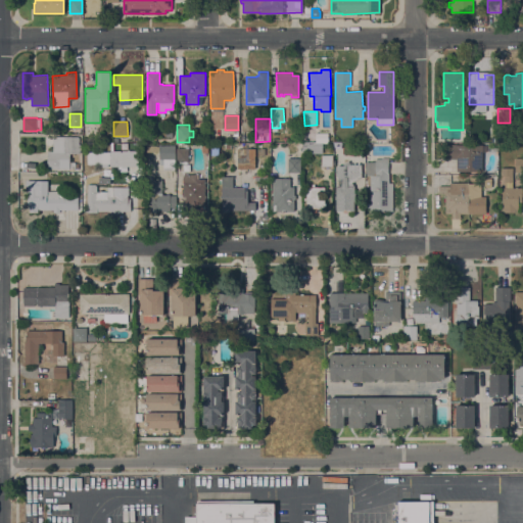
[(53,136),(79,137),(79,144),(80,144),(80,153),(69,153),(69,169),(48,169),(48,151),(53,151),(53,136)]
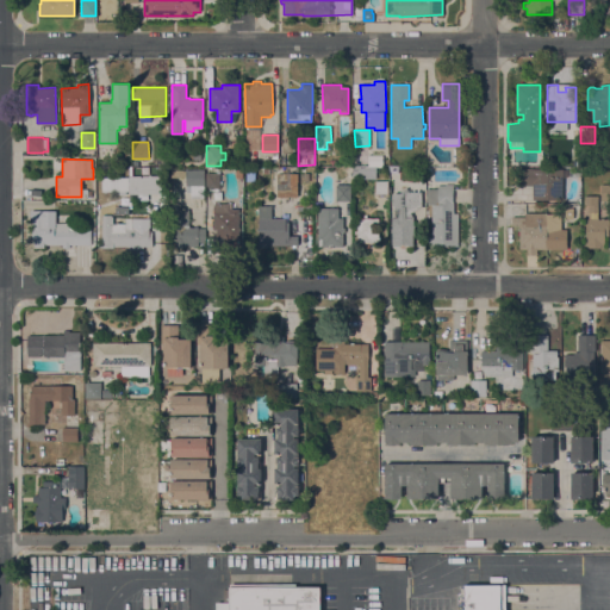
[(375,168),(377,179),(353,180),(353,168),(353,166),(375,166),(375,168)]
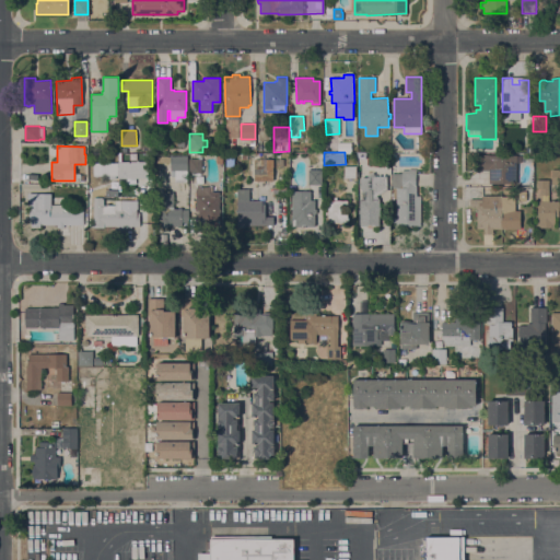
[(254,182),(254,178),(248,178),(248,159),(254,159),(254,154),(273,154),(273,182),(254,182)]
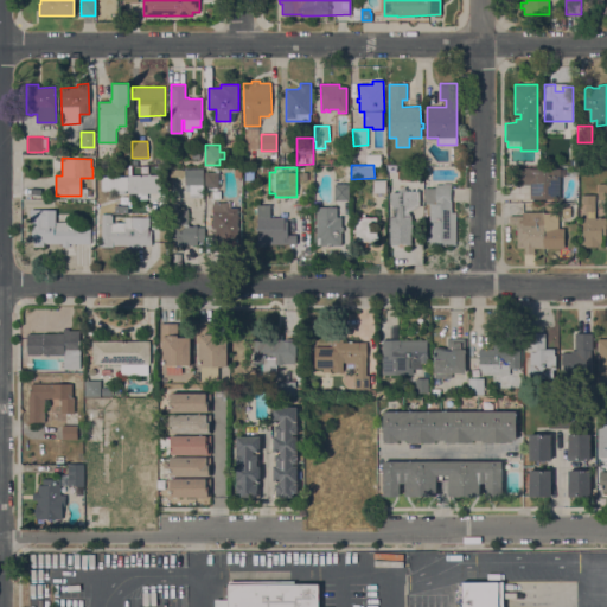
[(518,167),(561,167),(561,168),(566,168),(566,183),(561,183),(561,198),(530,198),(530,185),(518,185),(518,167)]
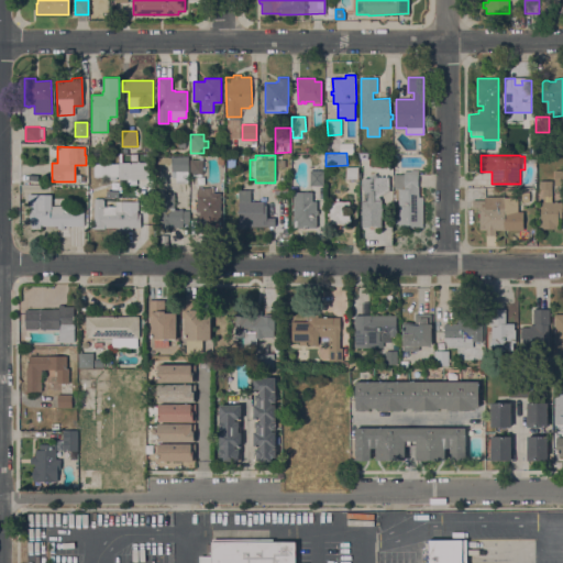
[(188,183),(176,183),(176,177),(172,177),(172,163),(161,164),(161,156),(188,156),(188,183)]
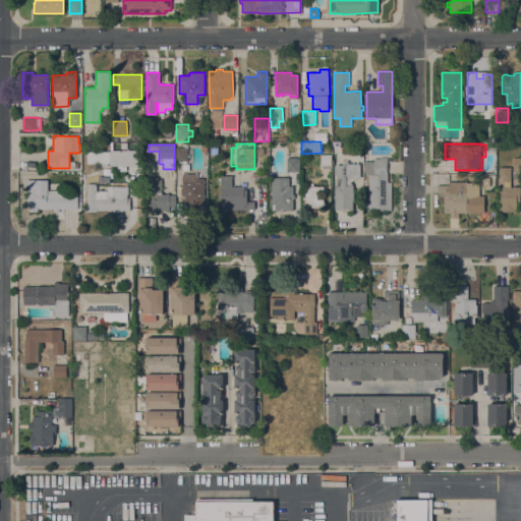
[(188,148),(188,161),(176,161),(176,148),(188,148)]
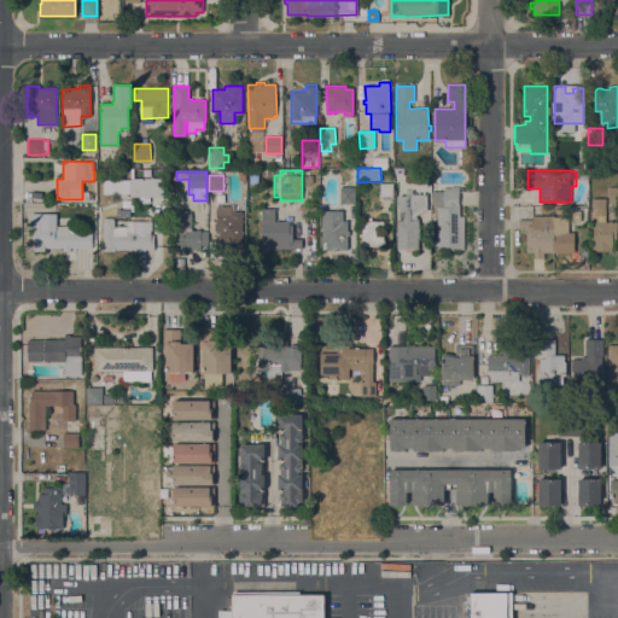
[(104,194),(104,180),(132,180),(132,194),(104,194)]
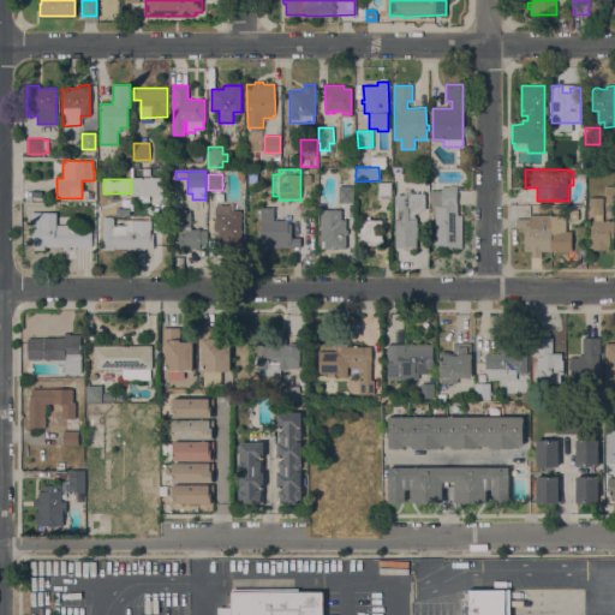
[(378,183),(392,183),(392,196),(378,196),(378,183)]
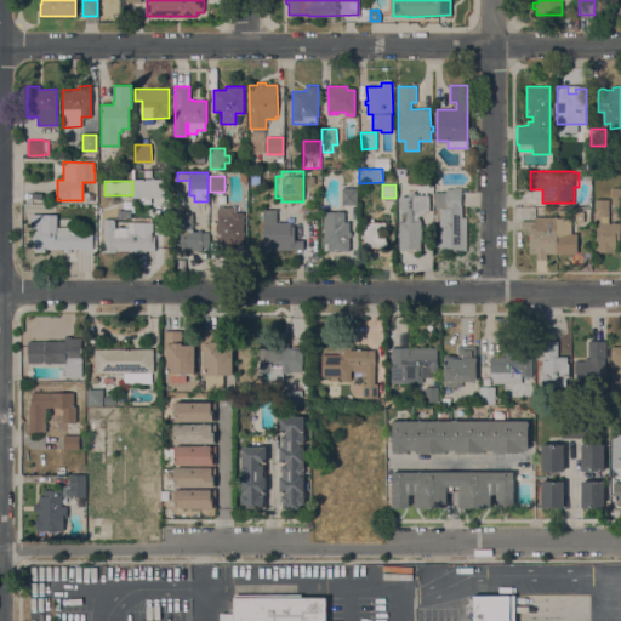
[(440,250),(440,209),(434,209),(434,192),(446,193),(446,188),(454,188),(454,187),(461,187),(468,187),(468,192),(461,192),(461,209),(466,209),(466,251),(440,250)]
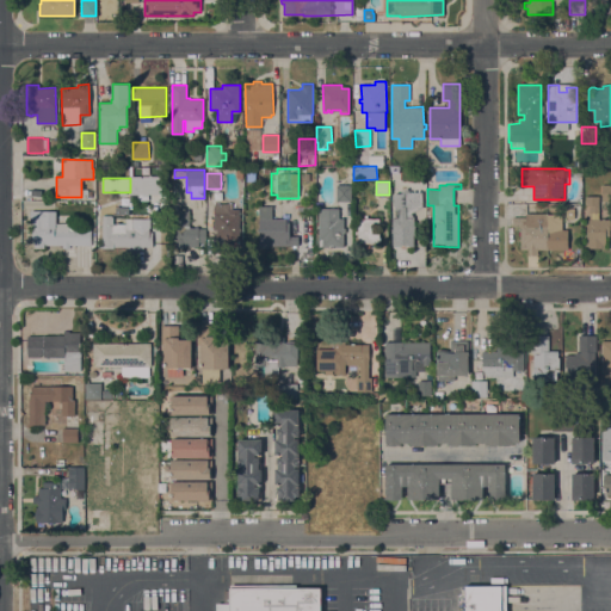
[(351,185),(351,201),(337,201),(337,185),(351,185)]
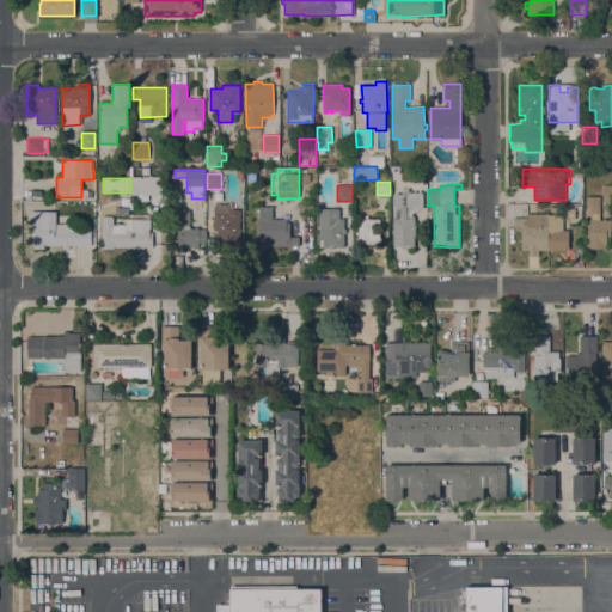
[(611,185),(601,185),(601,201),(611,201),(611,185)]
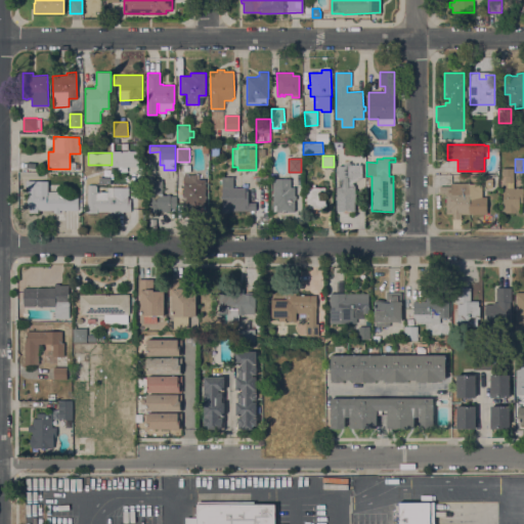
[(355,193),(356,193),(356,202),(355,202),(355,211),(348,211),(348,210),(345,210),(345,211),(337,211),(337,209),(337,202),(336,202),(336,197),(337,197),(337,186),(339,186),(339,178),(338,176),(338,166),(345,166),(345,164),(350,161),(351,165),(362,165),(362,177),(353,183),(355,186),(355,193)]
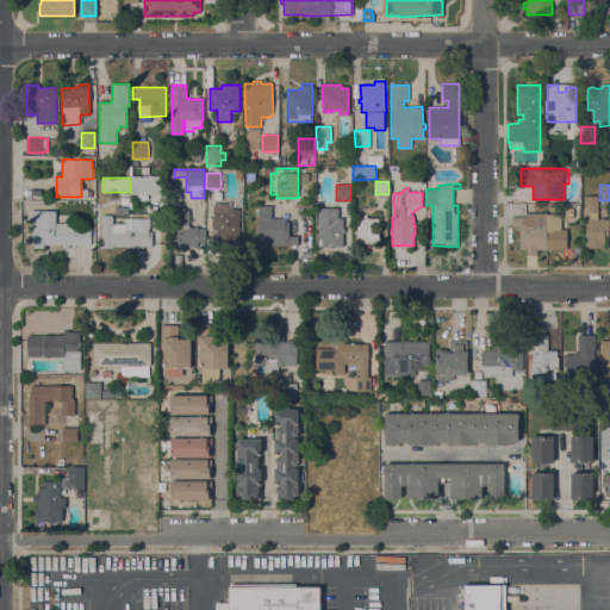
[(598,195),(598,218),(589,218),(589,205),(585,205),(585,195),(598,195)]
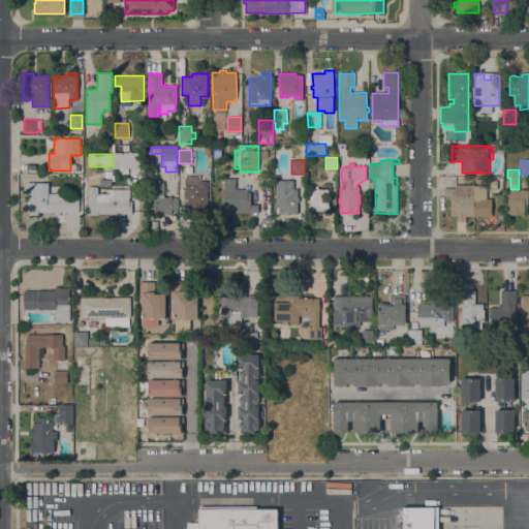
[(198,178),(198,181),(208,181),(208,211),(194,211),(194,207),(186,207),(186,184),(186,178),(198,178)]
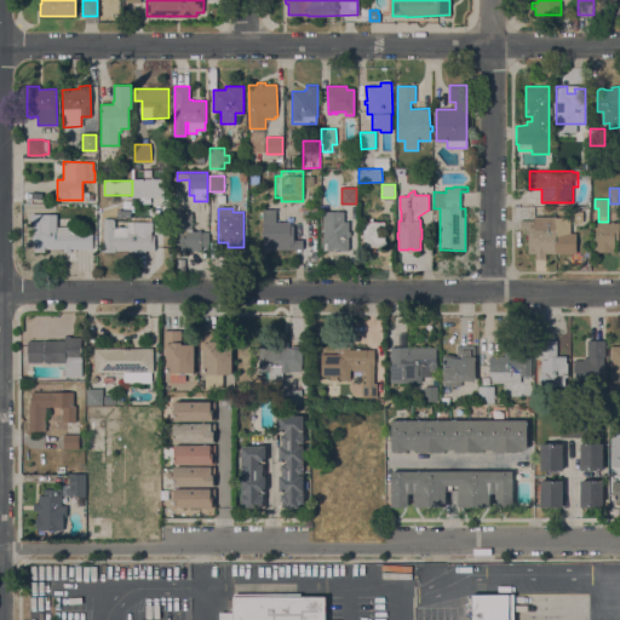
[(323,211),(344,211),(344,217),(349,217),(349,251),(323,251),(323,211)]
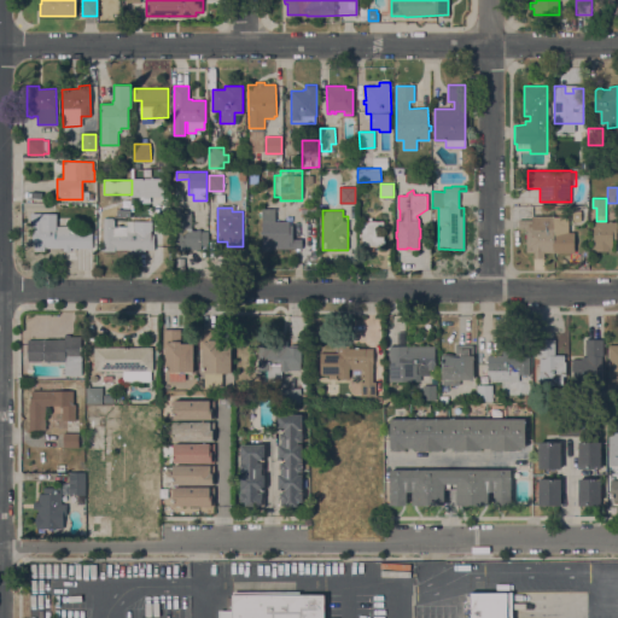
[(582,210),(581,222),(572,222),(572,210),(582,210)]
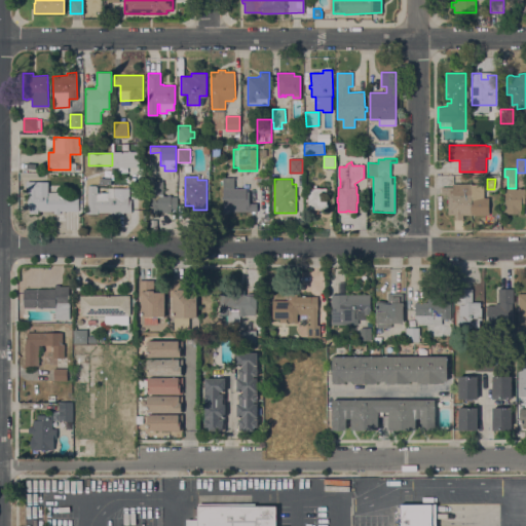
[(151,181),(163,181),(163,195),(167,195),(167,194),(171,194),(171,195),(171,196),(176,196),(176,209),(172,209),(171,213),(159,213),(159,214),(151,214),(151,181)]
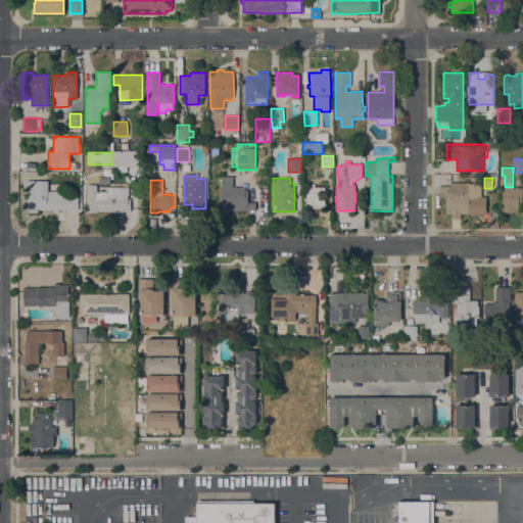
[(446,193),(439,193),(439,186),(450,186),(450,182),(468,183),(480,183),(480,195),(469,195),(469,196),(486,197),(486,214),(469,214),(469,212),(460,211),(460,219),(452,218),(452,212),(445,211),(446,193)]
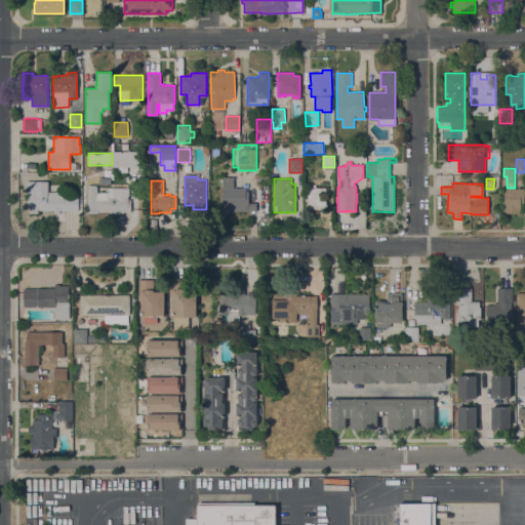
[(123,211),(123,213),(112,213),(112,211),(97,212),(97,213),(89,213),(89,212),(88,212),(87,185),(96,185),(96,187),(97,187),(97,192),(108,192),(108,188),(128,188),(128,199),(130,199),(131,211),(123,211)]
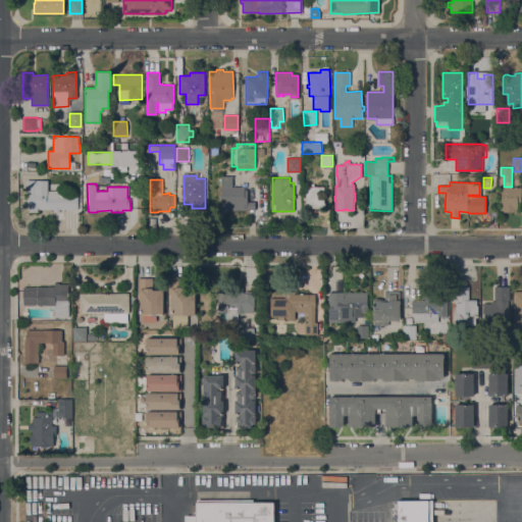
[(229,210),(229,211),(221,211),(221,187),(245,187),(245,190),(248,190),(248,202),(255,202),(255,210),(229,210)]
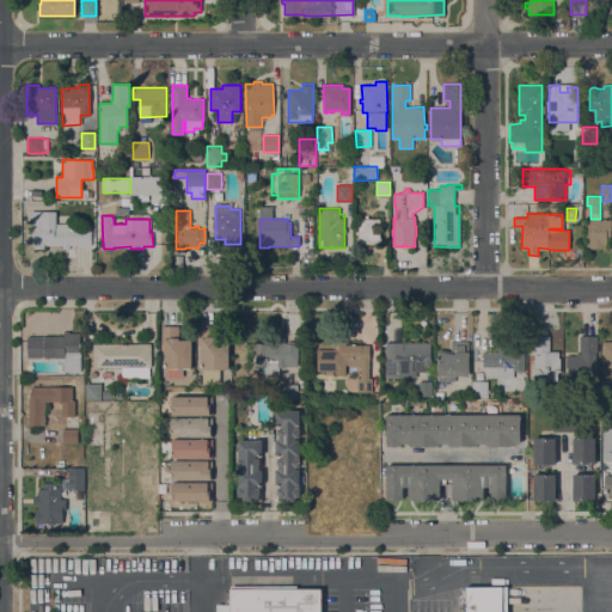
[(380,219),(380,228),(375,228),(375,234),(380,234),(380,244),(372,244),(372,248),(357,248),(357,219),(380,219)]
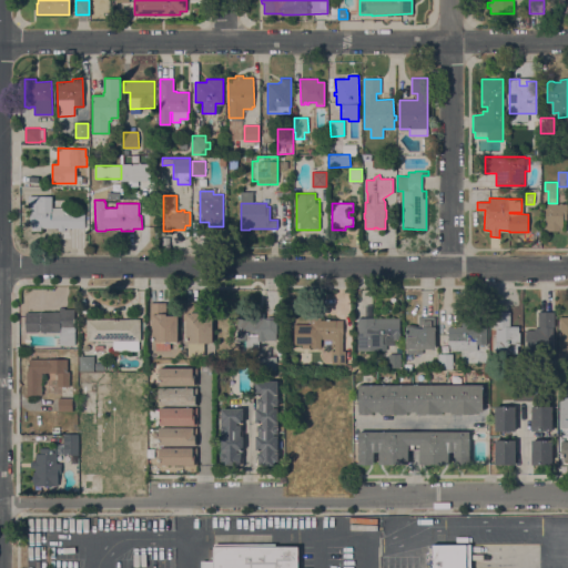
[(41,227),(41,231),(32,231),(32,222),(30,222),(30,204),(42,204),(42,210),(50,210),(50,208),(71,208),(71,213),(84,213),(84,227),(41,227)]
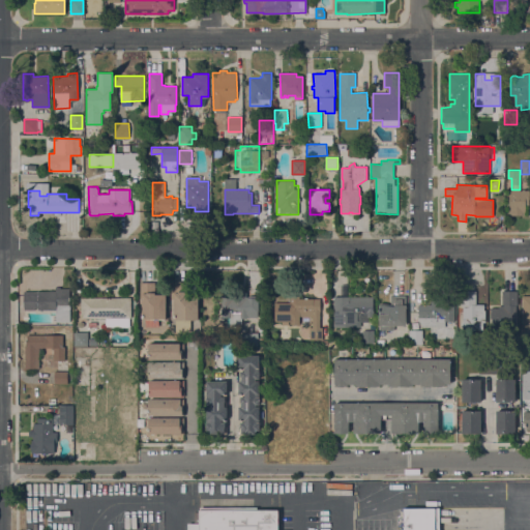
[(509,215),(509,190),(529,190),(529,200),(528,200),(528,203),(525,204),(525,215),(523,215),(509,215)]
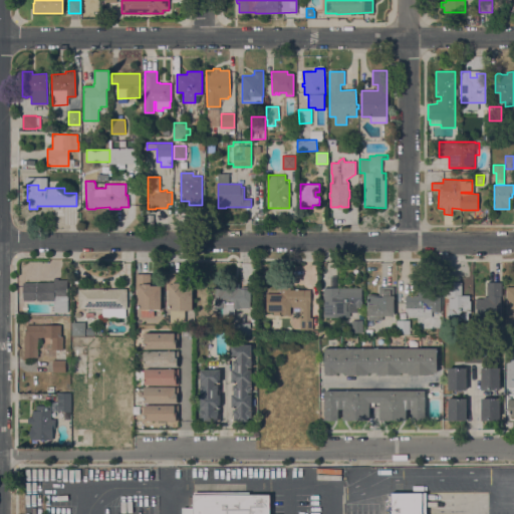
[(169,290),(167,290),(167,273),(182,272),(182,285),(193,285),(193,310),(170,310),(169,290)]
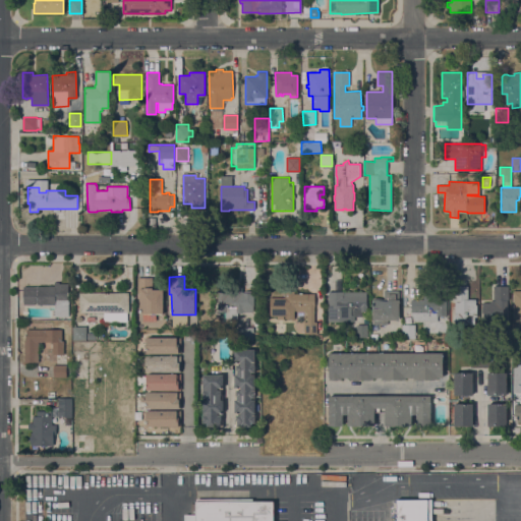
[(140,313),(140,293),(138,293),(137,278),(153,278),(153,289),(163,289),(164,313),(143,313),(140,313)]
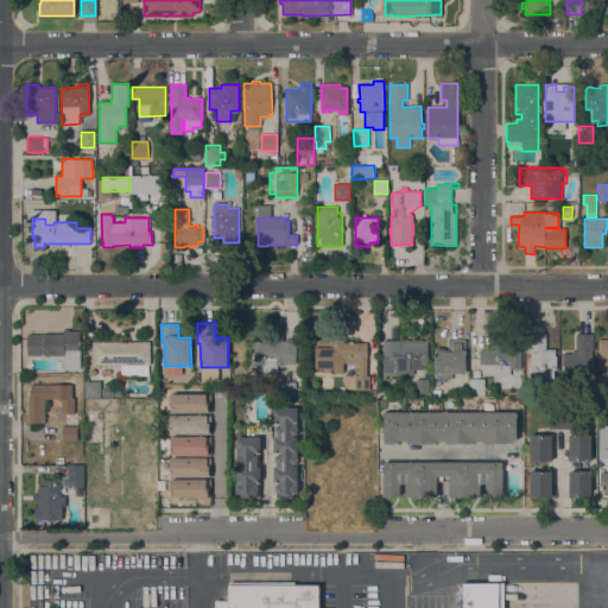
[(64,334),(64,330),(80,330),(81,369),(64,369),(64,355),(44,355),(44,353),(27,354),(27,334),(64,334)]
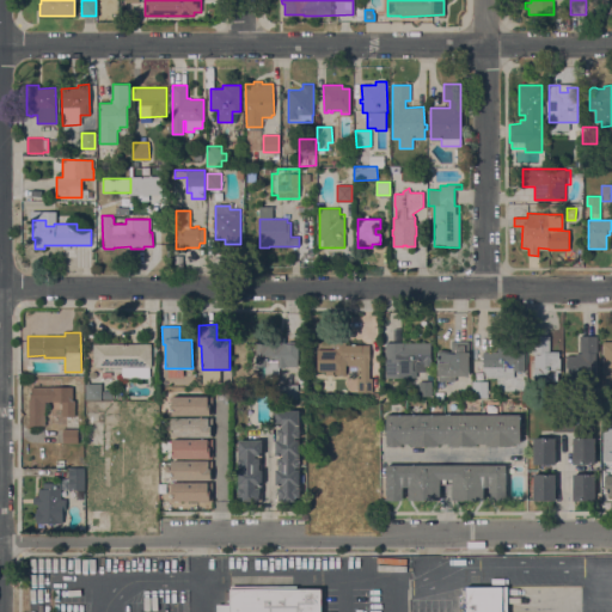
[(534,380),(534,378),(533,377),(532,375),(532,374),(533,373),(534,372),(534,354),(533,354),(533,336),(550,336),(550,352),(560,352),(560,359),(561,359),(561,372),(558,372),(558,381),(534,380)]
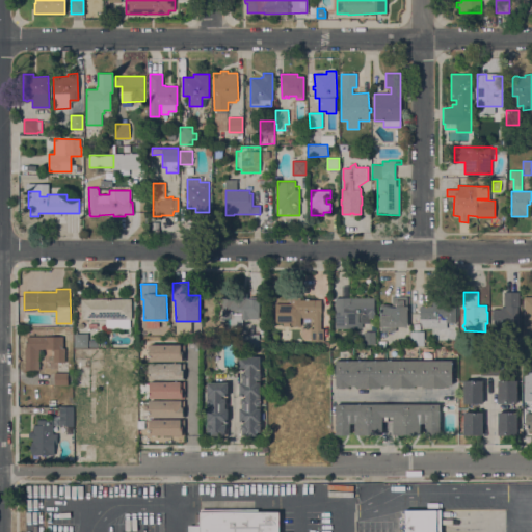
[(520,292),(520,307),(519,307),(519,333),(493,333),(493,309),(504,310),(504,292),(520,292)]
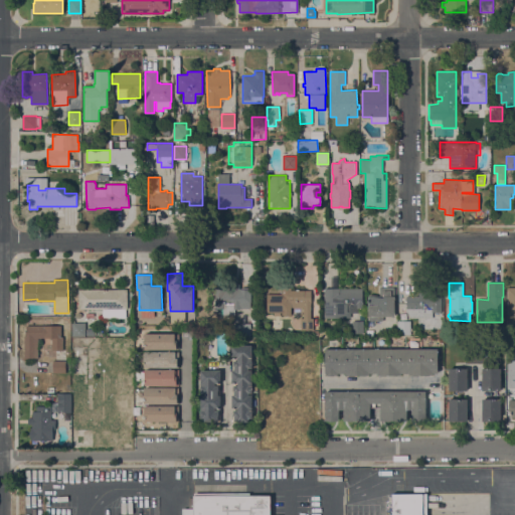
[(215,289),(225,289),(225,284),(239,284),(239,289),(250,289),(250,309),(241,309),(235,309),(235,318),(223,318),(223,309),(215,309),(215,289)]
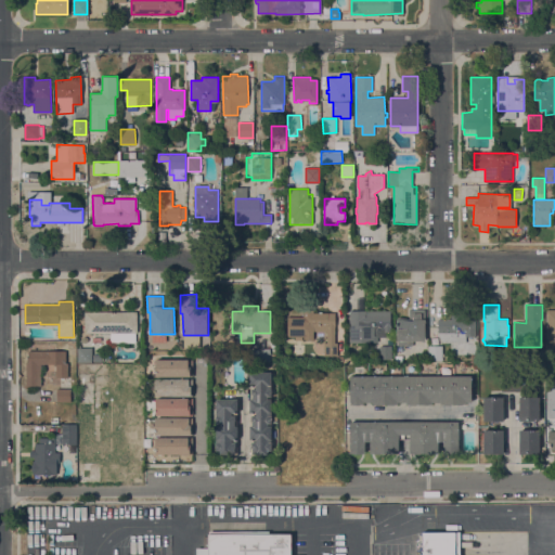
[(288,337),(287,317),(305,317),(305,308),(313,308),(313,313),(319,313),(319,312),(322,312),(322,313),(335,313),(335,326),(335,338),(327,338),(327,331),(313,331),(313,336),(288,337)]
